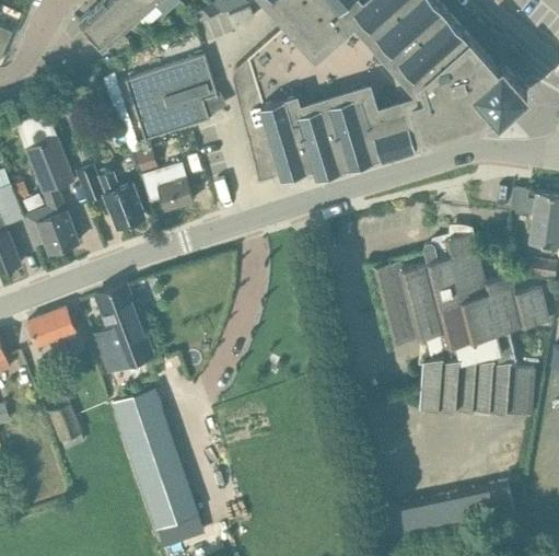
[(136,20),(118,0),(101,0),(94,6),(119,34),(136,20)]
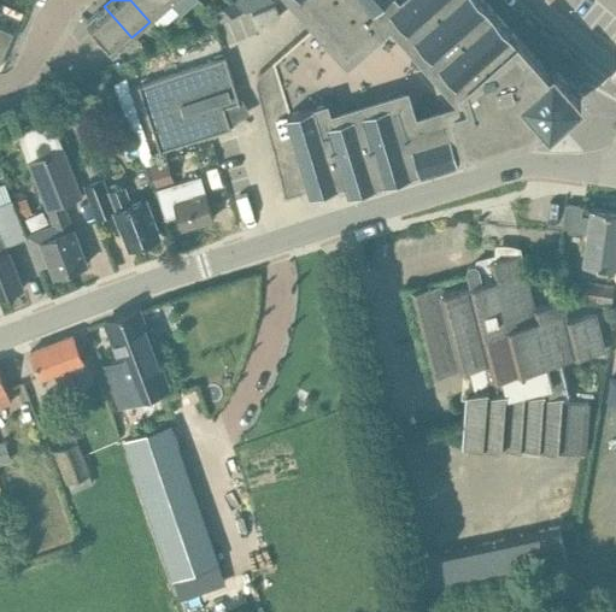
[(168,5),(162,0),(130,0),(150,22),(168,5)]
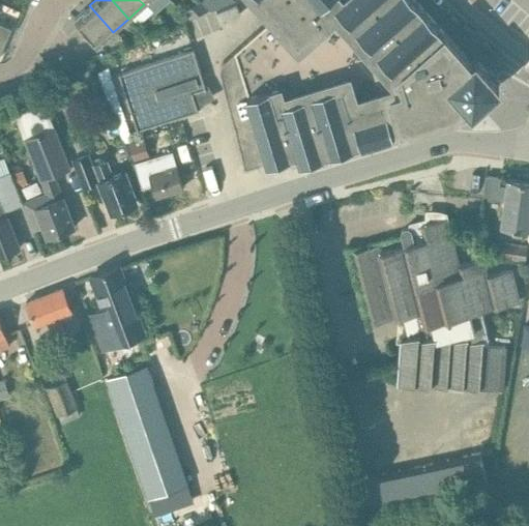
[(218,77),(218,78),(244,171),(289,158),(297,155),(300,165),(393,136),(392,134),(400,130),(401,132),(460,113),(470,110),(472,112),(497,89),(474,62),(469,66),(467,63),(411,0),(250,0),(257,8),(270,24),(223,64),(221,66),(219,68),(218,69),(218,71),(218,75),(218,77)]
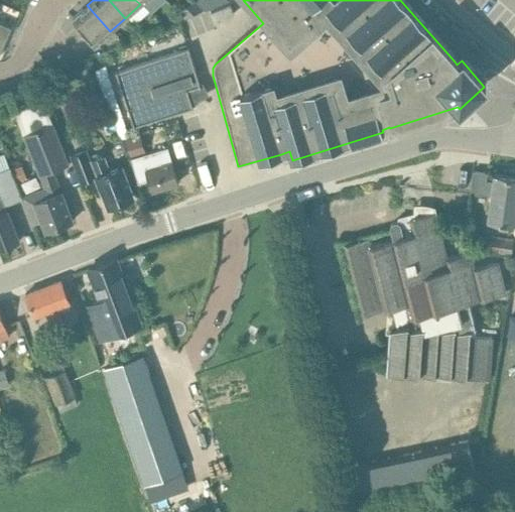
[(203,14),(192,3),(177,16),(182,22),(203,14)]
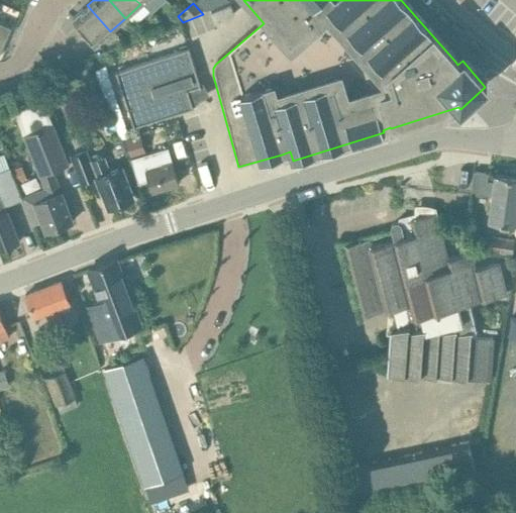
[(110,31),(87,5),(72,19),(94,45),(110,31)]
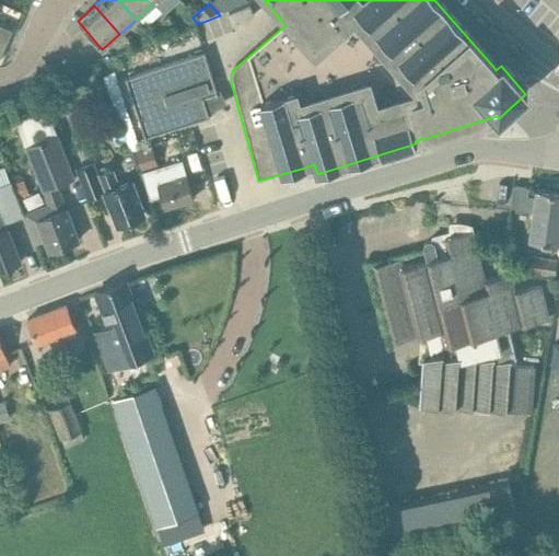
[(248,11),(228,19),(231,30),(252,21),(248,11)]
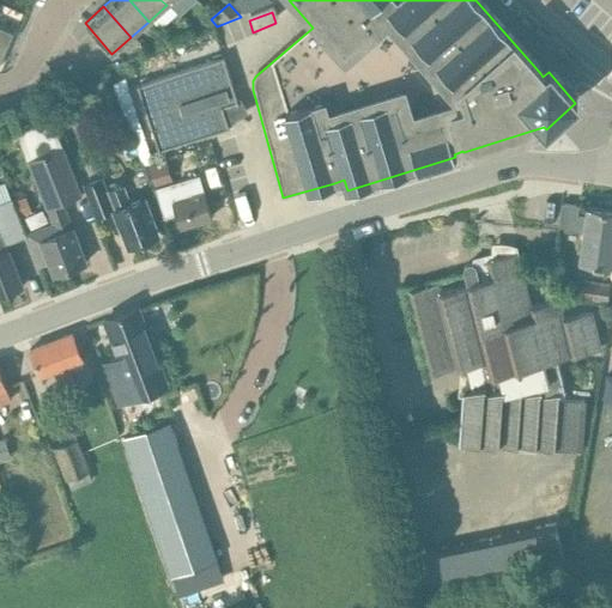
[(0,62),(12,35),(0,29),(0,62)]
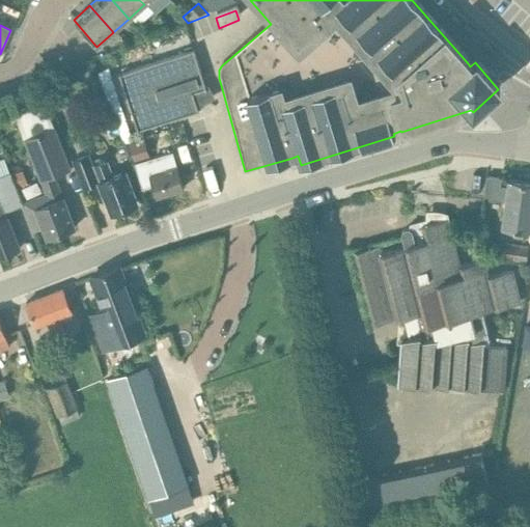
[(195,51),(193,52),(120,74),(137,132),(199,113),(196,103),(210,99),(195,51)]
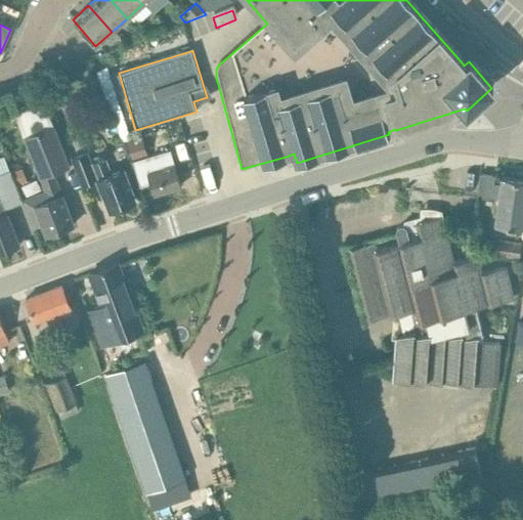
[(38,85),(22,91),(25,99),(41,94),(38,85)]
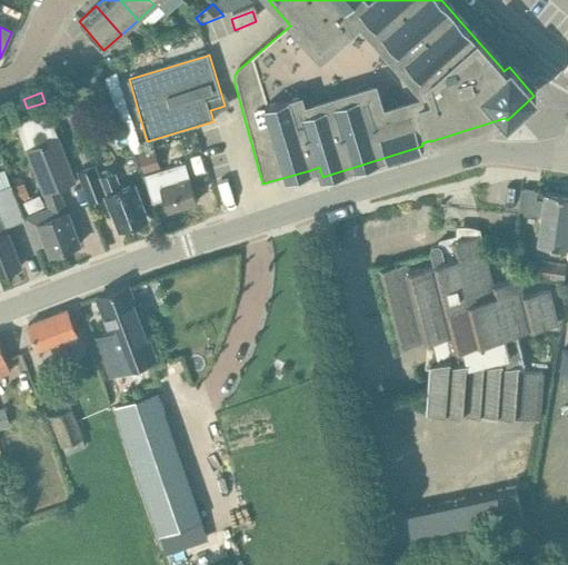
[(67,217),(59,199),(57,191),(76,185),(58,139),(57,139),(48,114),(15,127),(41,196),(47,210),(22,219),(35,251),(46,247),(50,258),(80,247),(68,216),(67,217)]
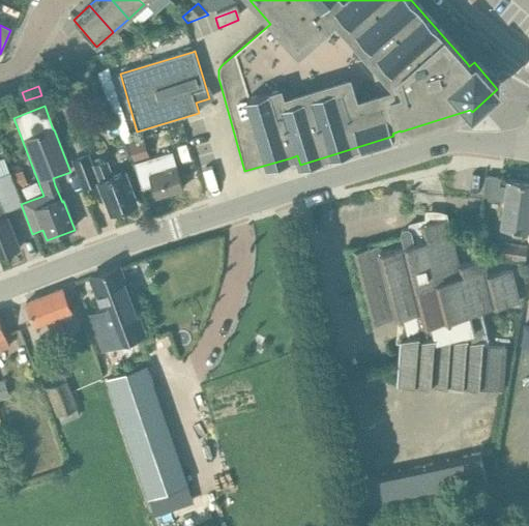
[(133,164),(148,158),(143,141),(127,145),(133,164)]
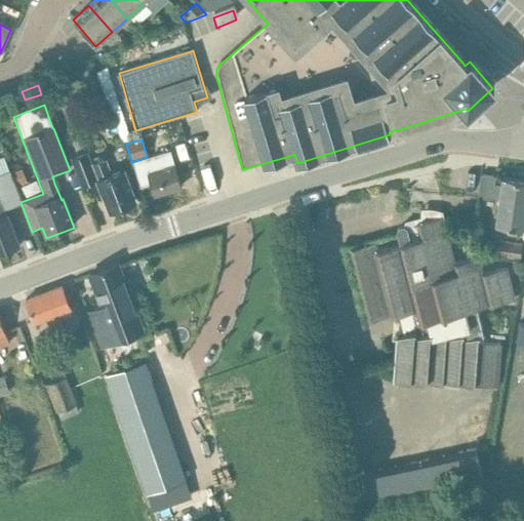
[(104,161),(92,165),(88,154),(70,161),(80,190),(96,184),(109,213),(136,202),(124,171),(110,176),(104,161)]
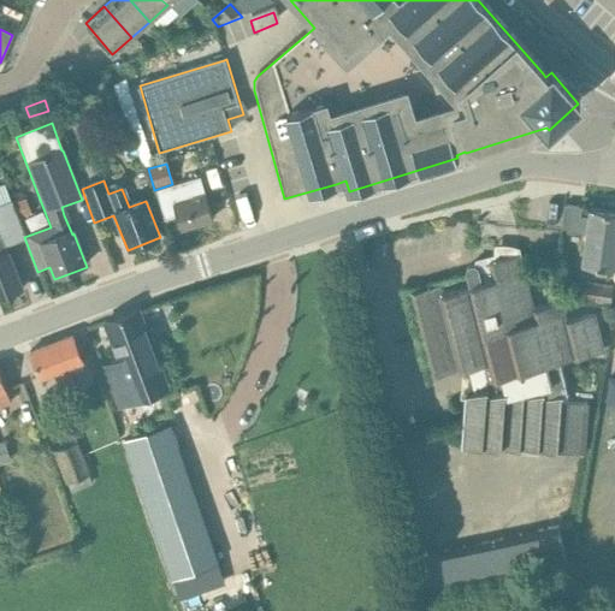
[(208,221),(212,221),(201,185),(187,190),(184,183),(157,191),(166,220),(176,217),(179,231),(197,225),(199,230),(210,226),(208,221)]
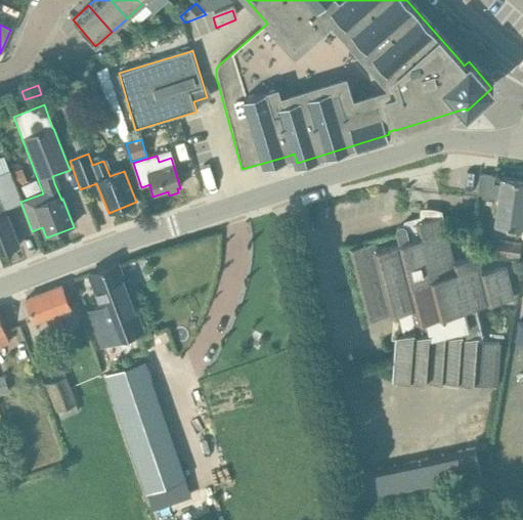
[(10,175),(15,188),(26,184),(22,171),(10,175)]
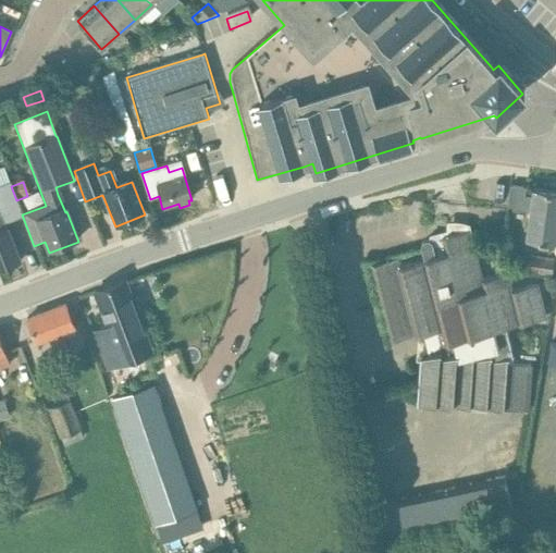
[(0,218),(0,271),(21,263),(7,224),(22,219),(15,200),(16,200),(11,186),(10,184),(0,187),(0,218)]
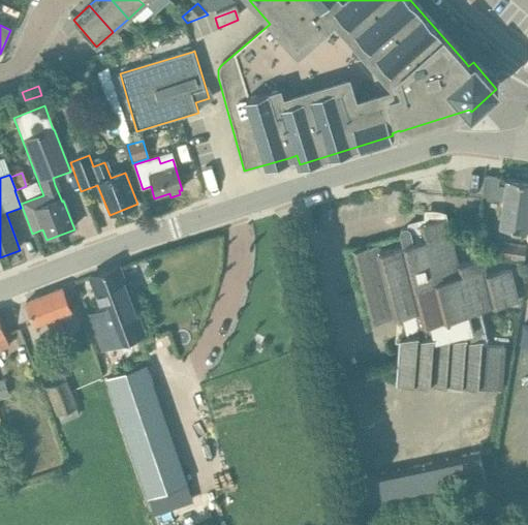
[(480,201),(503,204),(500,229),(527,233),(527,227),(527,183),(506,181),(505,188),(498,187),(499,180),(484,178),(480,201)]
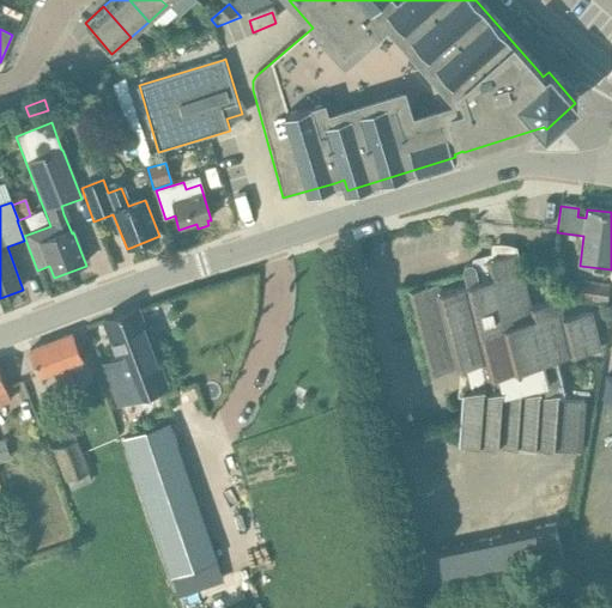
[(557,401),(558,395),(564,394),(556,362),(600,351),(591,314),(563,321),(558,302),(531,309),(516,255),(485,262),(490,281),(479,284),(476,269),(473,267),(471,266),(466,267),(464,271),(464,274),(467,287),(437,295),(435,286),(407,293),(429,377),(466,368),(472,393),(462,395),(458,445),(479,448),(479,447),(581,455),(586,403),(557,401)]
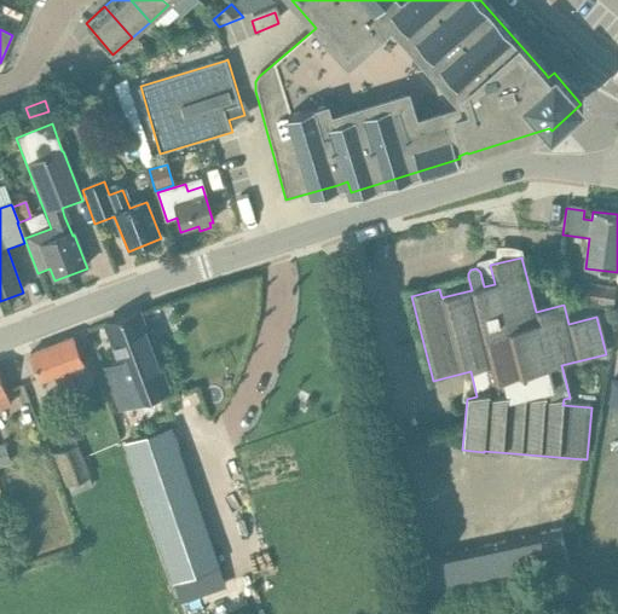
[(588,287),(585,306),(612,310),(614,290),(588,287)]
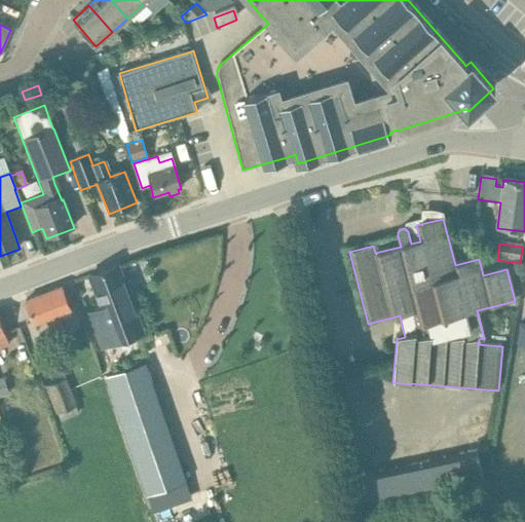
[(117,266),(89,277),(102,308),(89,313),(104,348),(143,333),(117,266)]
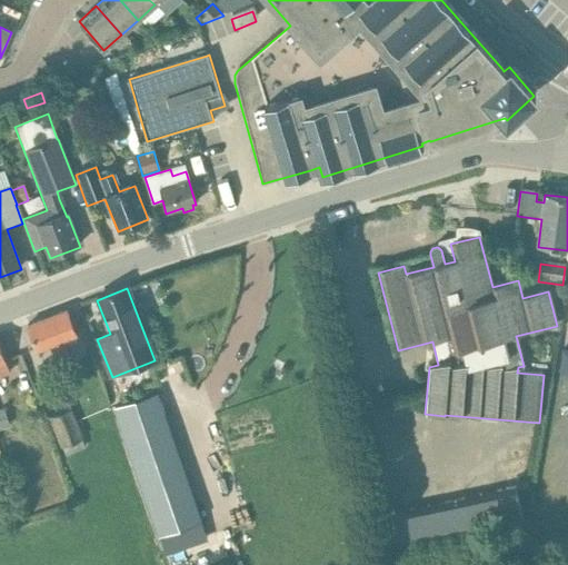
[(75,345),(72,338),(77,337),(67,311),(27,327),(38,353),(51,348),(57,364),(69,359),(65,348),(75,345)]
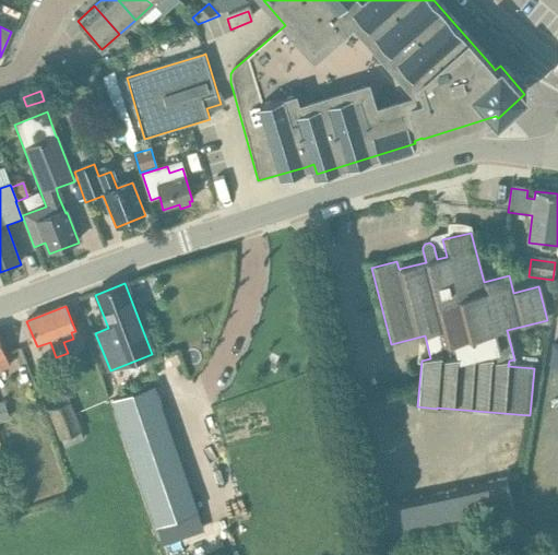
[(0,372),(10,368),(0,341),(0,372)]
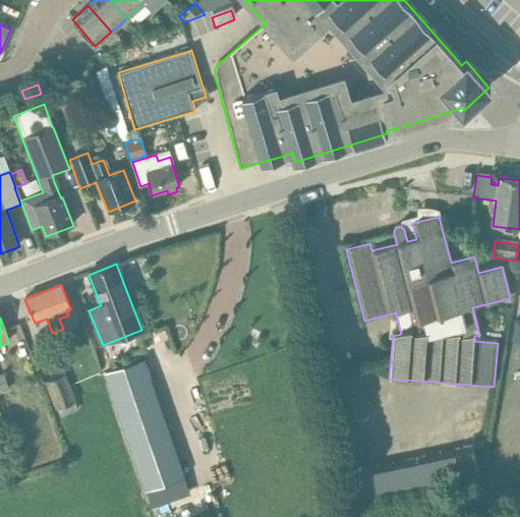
[(143,493),(185,478),(145,360),(103,375),(143,493)]
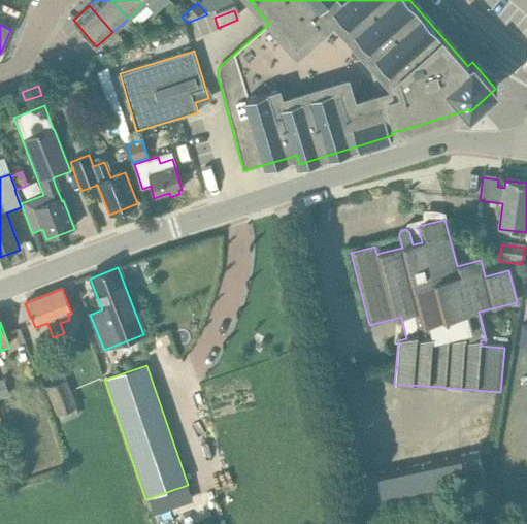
[(65,381),(44,389),(57,416),(61,425),(78,418),(74,408),(76,407),(65,381)]
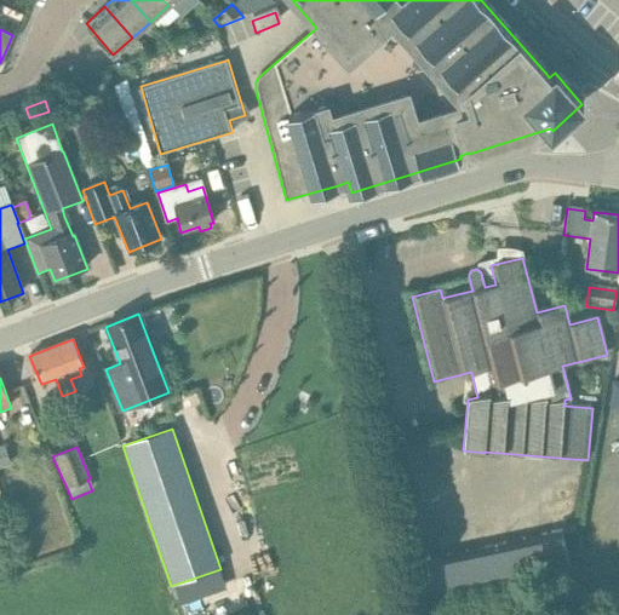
[(4,448),(0,449),(0,501),(1,501),(0,498),(0,470),(11,466),(4,448)]
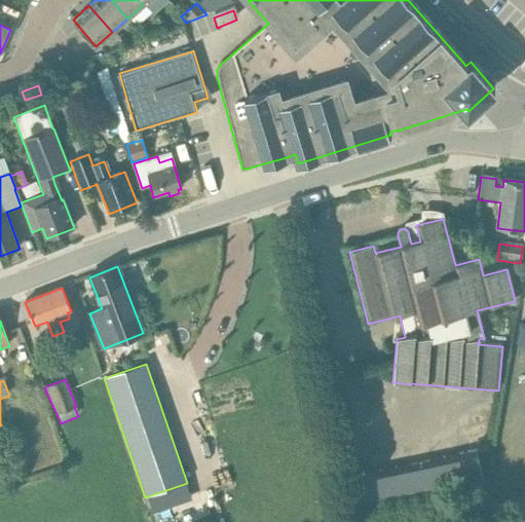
[(346,479),(353,514),(483,486),(476,451),(346,479)]
